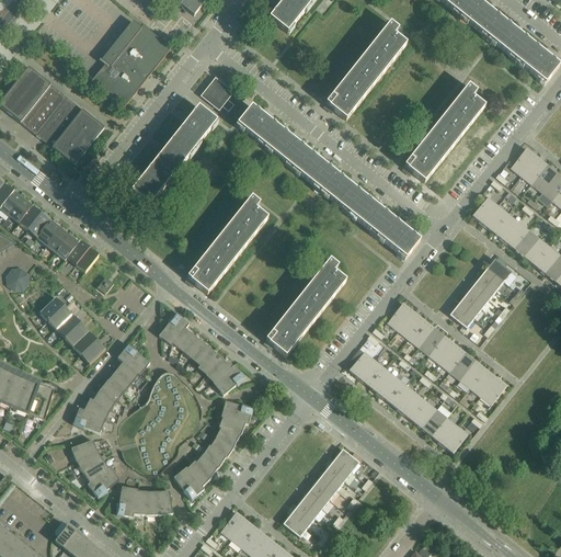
[(182,0),(180,3),(194,13),(204,0),(182,0)]
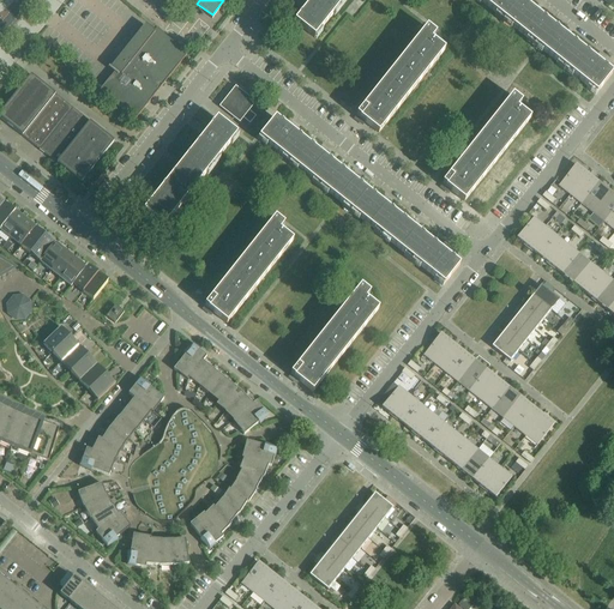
[(308,0),(305,5),(294,18),(314,34),(339,2),(336,0),(308,0)]
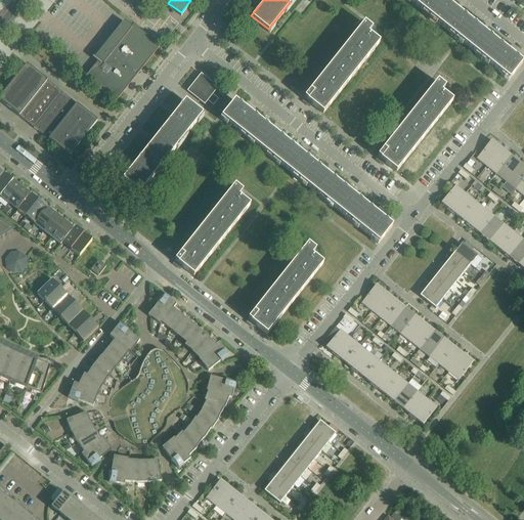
[(411,0),(430,14),(442,0),(411,0)]
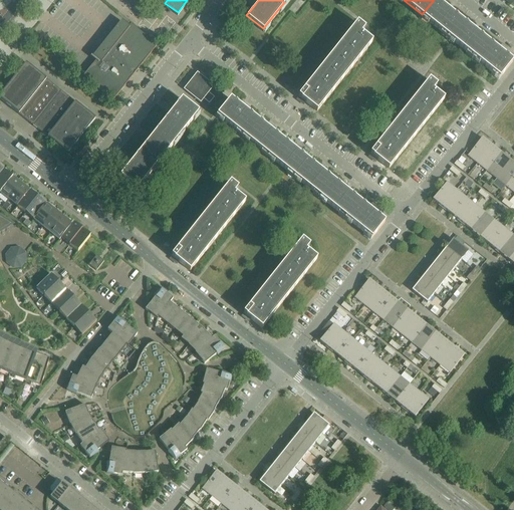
[(461,18),(440,0),(434,0),(422,14),(448,34),(461,18)]
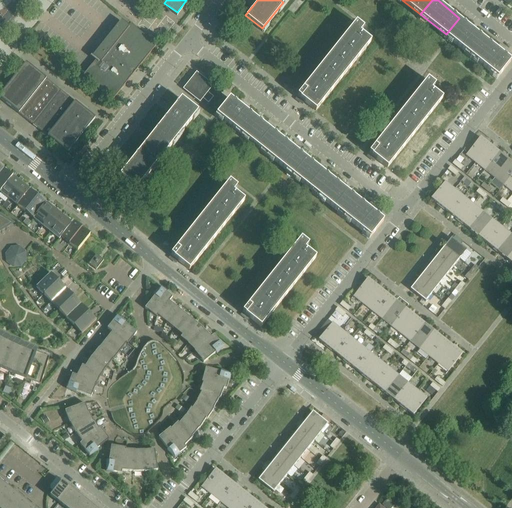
[(130,21),(130,22),(128,24),(121,18),(93,53),(96,56),(83,73),(113,96),(156,42),(130,21)]
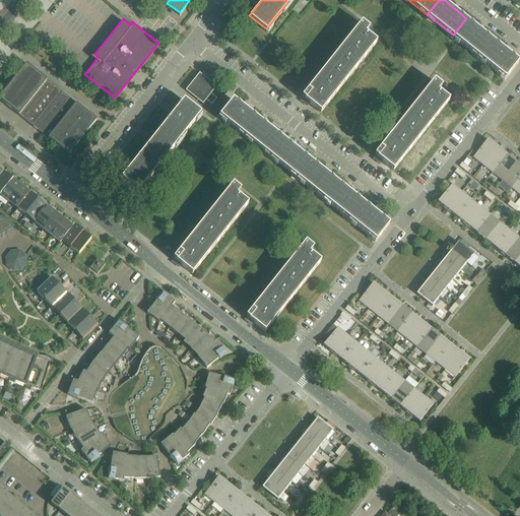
[(493,39),(466,18),(453,35),(478,56),(493,39)]
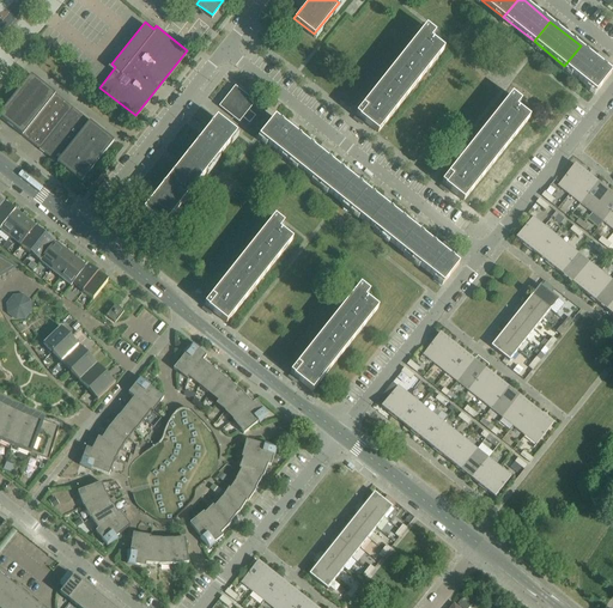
[(365,105),(363,103),(356,111),(354,117),(364,120),(364,119),(378,129),(444,47),(431,36),(435,30),(426,23),(422,30),(424,31),(365,105)]
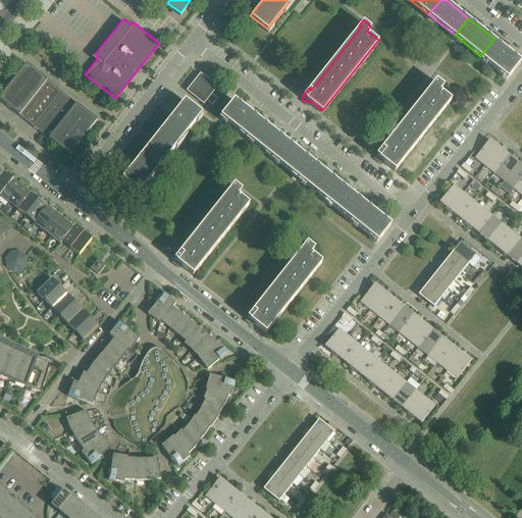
[(520,60),(494,39),(480,56),(507,76),(520,60)]
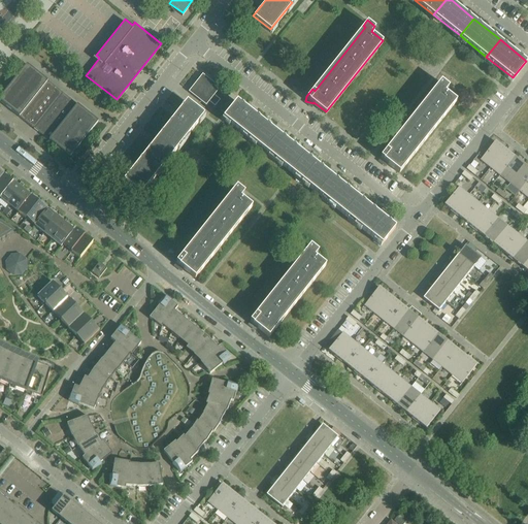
[(0,95),(0,98),(34,126),(62,90),(27,61),(0,95)]
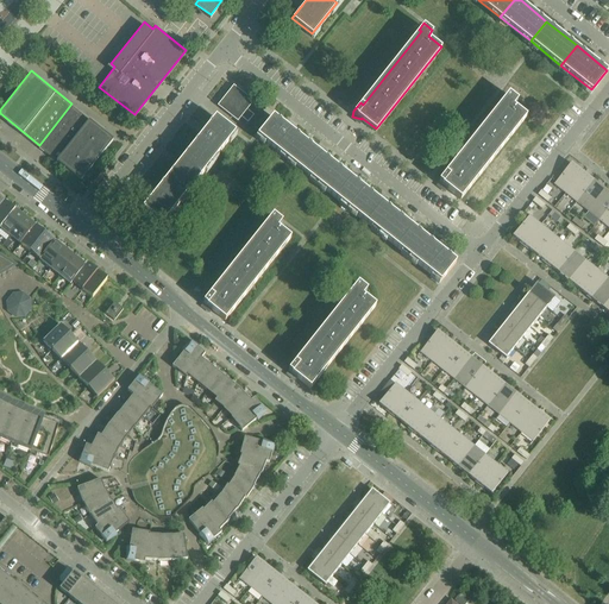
[(253,112),(248,106),(244,104),(249,99),(239,90),(239,89),(234,87),(221,101),(232,111),(231,112),(245,124),(253,112)]
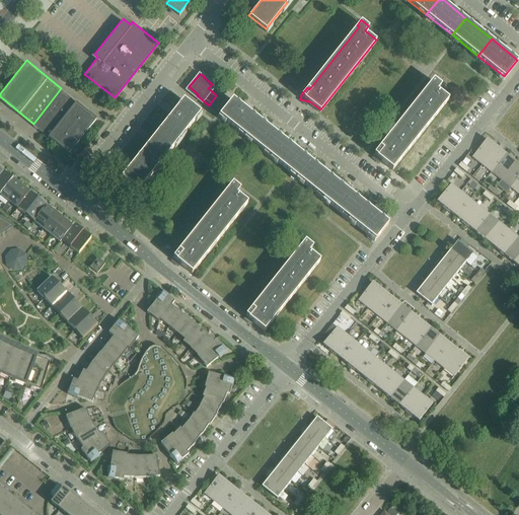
[(382,147),(380,145),(374,152),(373,157),(381,159),(381,158),(392,167),(448,97),(437,88),(441,83),(433,78),(429,83),(431,84),(382,147)]
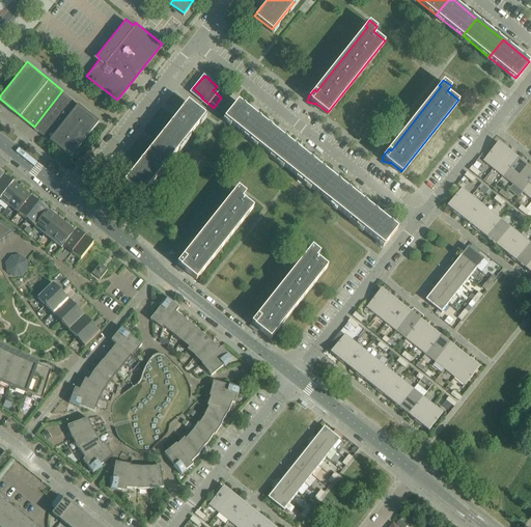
[(62,90),(34,127),(70,155),(99,119),(62,90)]
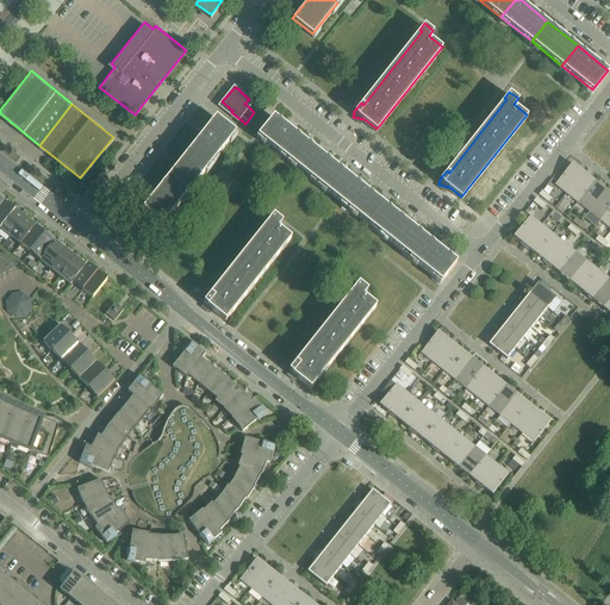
[(273,113),(257,133),(288,158),(304,138),(273,113)]
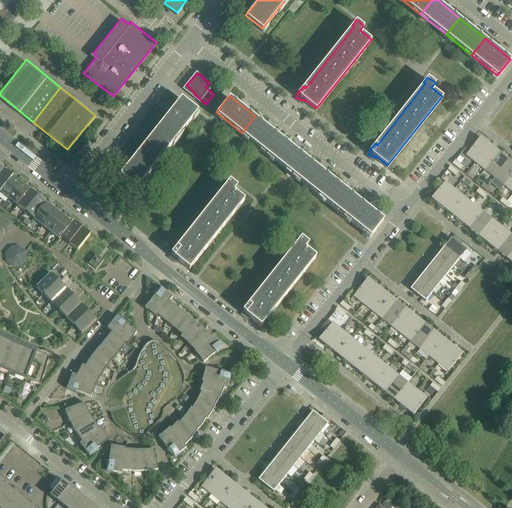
[(181,96),(161,122),(177,135),(198,109),(181,96)]
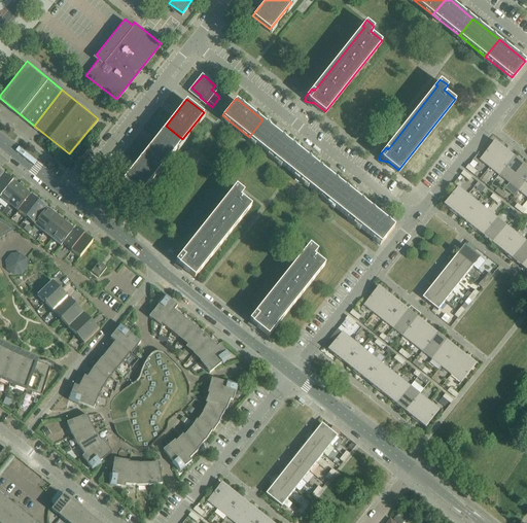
[(288,140),(262,119),(249,137),(275,158),(288,140)]
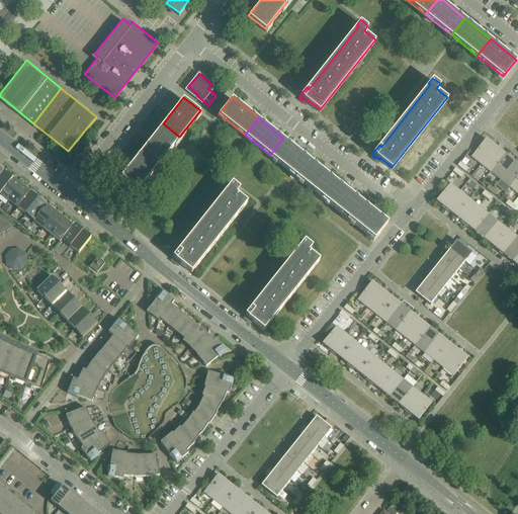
[(163,123),(142,149),(159,162),(179,137),(163,123)]
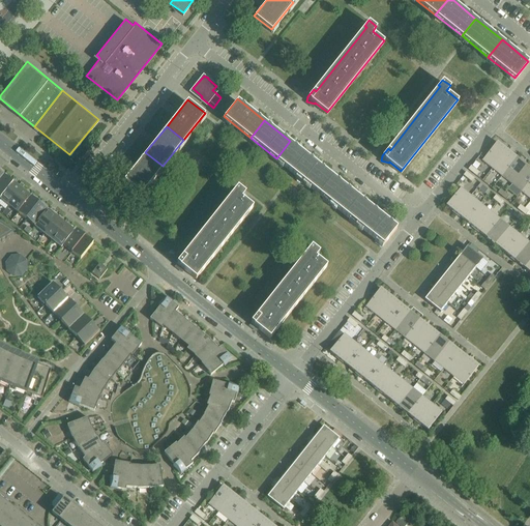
[(482,157),(492,165),(506,147),(497,139),(482,157)]
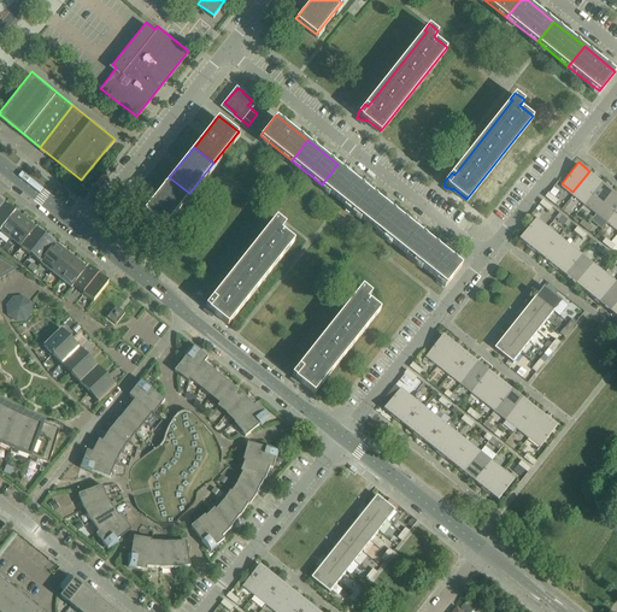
[(369,189),(338,164),(322,184),(353,209),(369,189)]
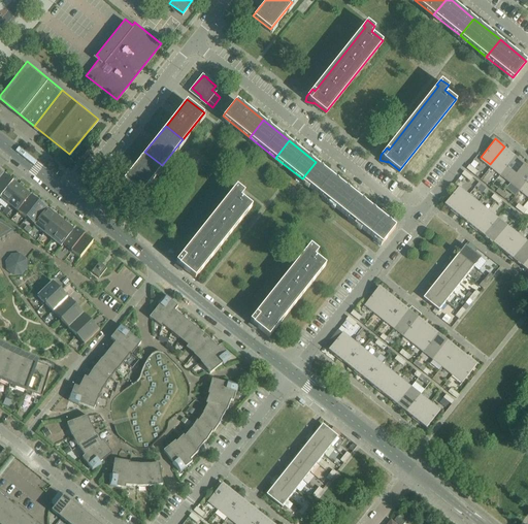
[(515,154),(504,146),(490,164),(500,172),(515,154)]
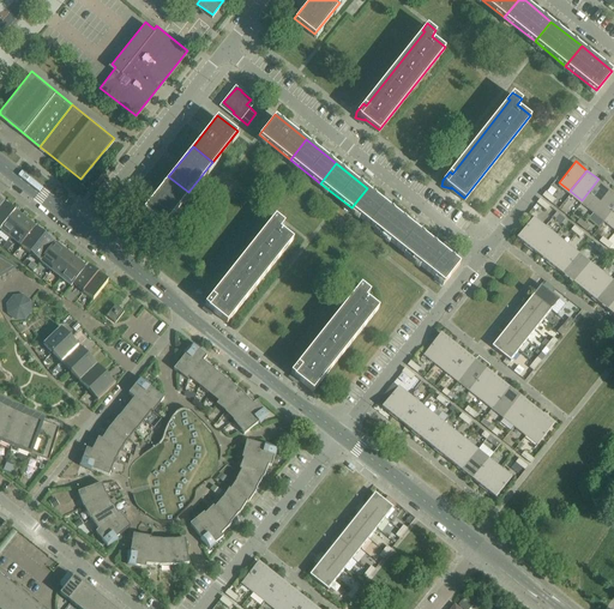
[(163,223),(188,192),(168,176),(144,207),(163,223)]
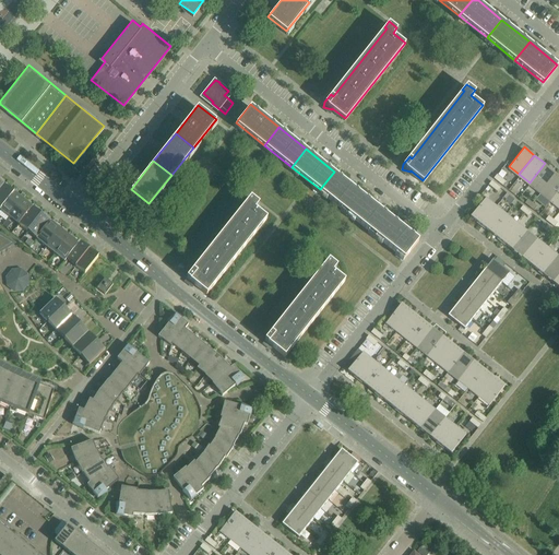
[(555,172),(545,163),(530,182),(539,190),(555,172)]
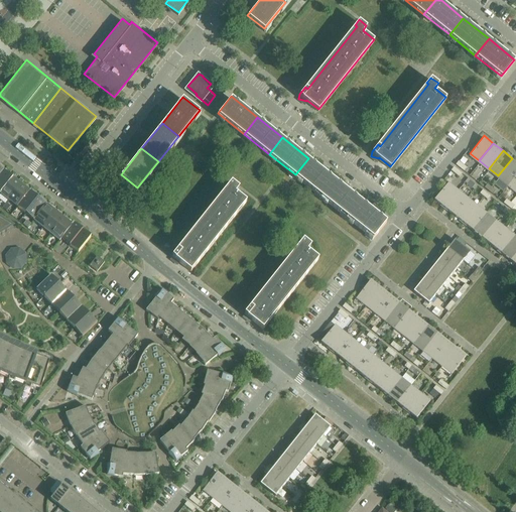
[(335,178),(308,158),(295,174),(321,196),(335,178)]
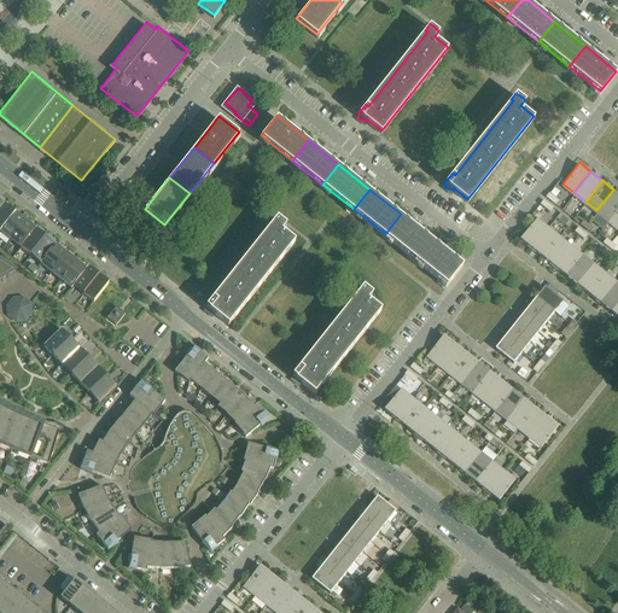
[(617,206),(617,192),(613,190),(596,210),(608,220),(617,206)]
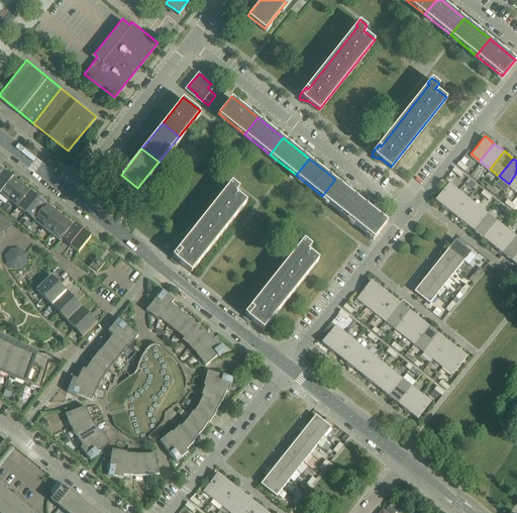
[(0,189),(12,175),(4,168),(0,172),(0,189)]
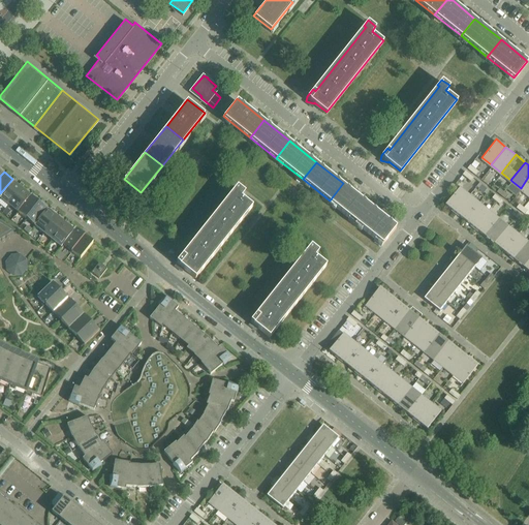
[(0,195),(8,202),(22,185),(12,179),(0,193),(0,195)]
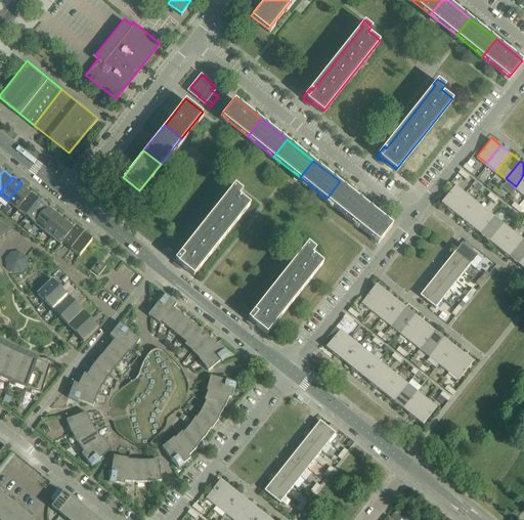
[(365,202),(340,181),(326,199),(352,219),(365,202)]
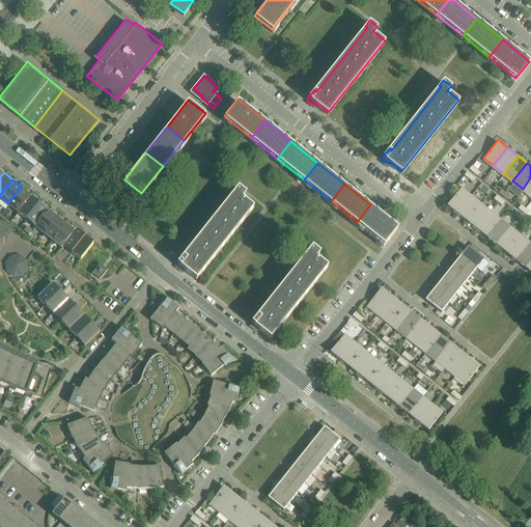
[(242,196),(246,191),(238,185),(233,190),(236,192),(186,255),(184,253),(177,261),(176,266),(185,268),(196,277),(253,205),(242,196)]
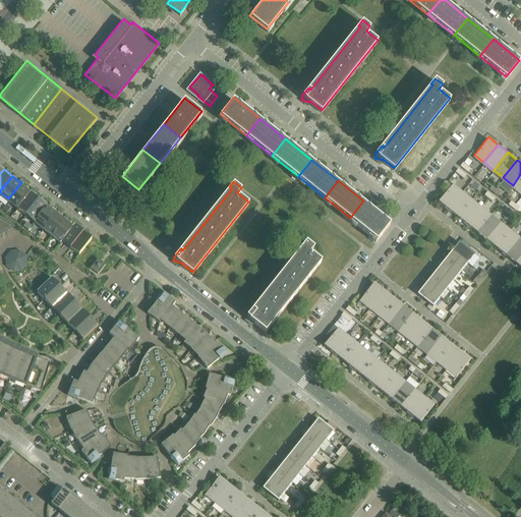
[(439,199),(448,207),(462,189),(452,181),(439,199)]
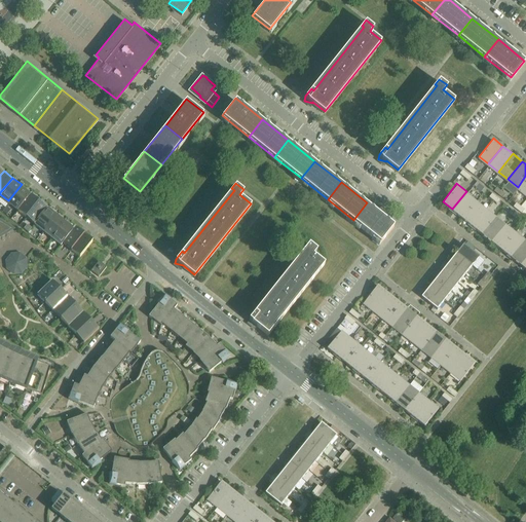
[(16,208),(30,191),(22,184),(8,200),(16,208)]
